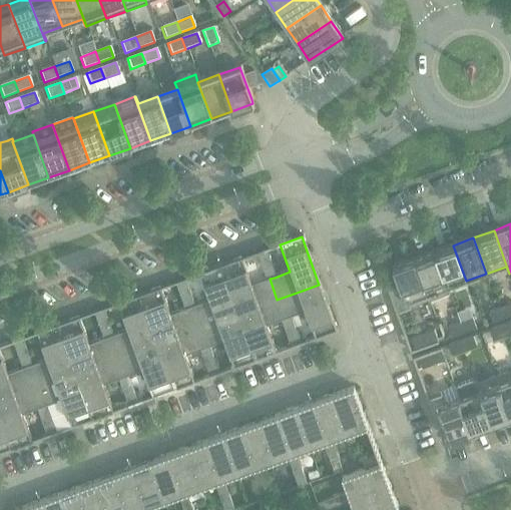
[(447,289),(466,281),(453,245),(433,252),(448,296),(449,296),(447,289)]
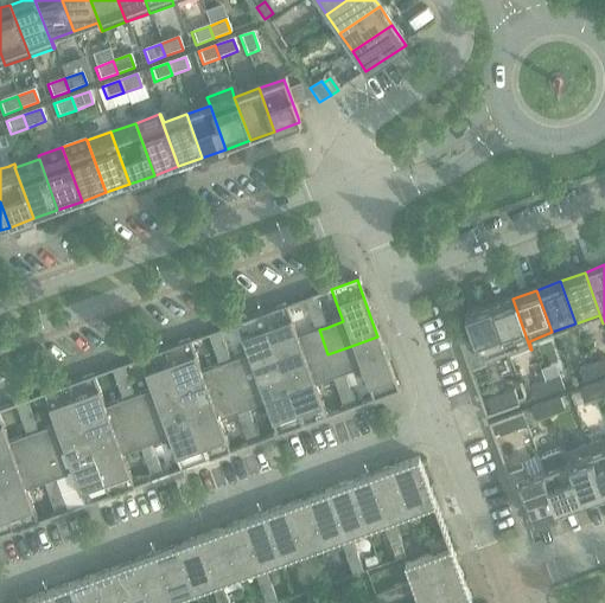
[(307,316),(319,312),(313,296),(301,300),(307,316)]
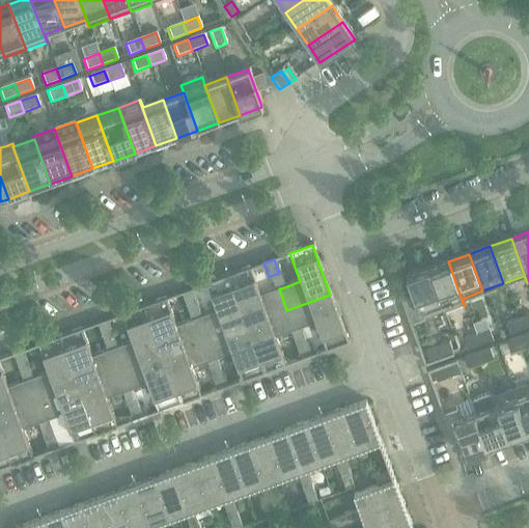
[(443,314),(464,306),(448,261),(427,270),(443,314)]
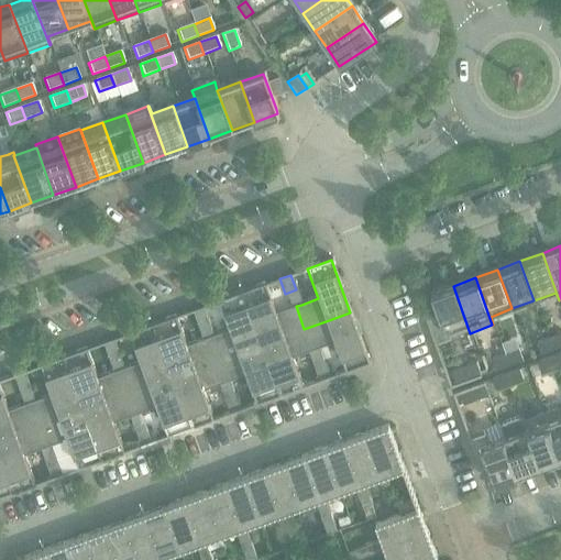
[(283,337),(304,329),(296,306),(290,308),(275,314),(264,285),(241,293),(251,322),(260,344),(283,337)]
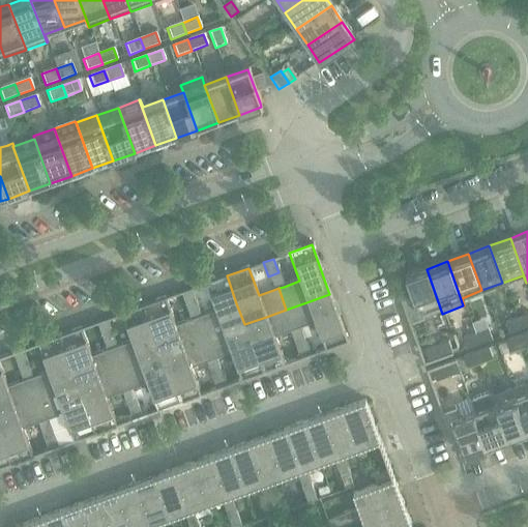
[(419,313),(439,306),(442,314),(427,269),(405,276),(410,294),(399,298),(408,325),(422,320),(419,313)]
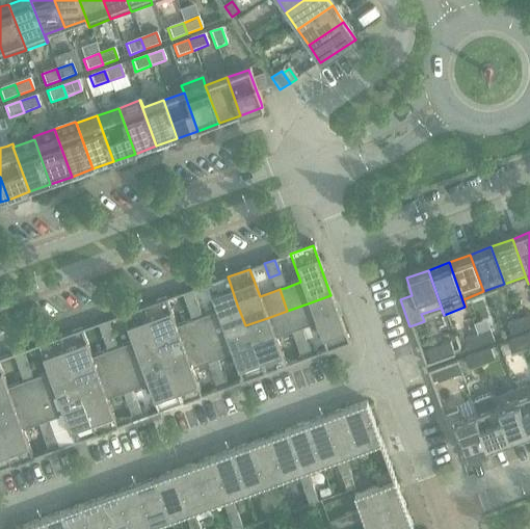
[(285,288),(280,273),(269,278),(274,291),(280,289),(285,288)]
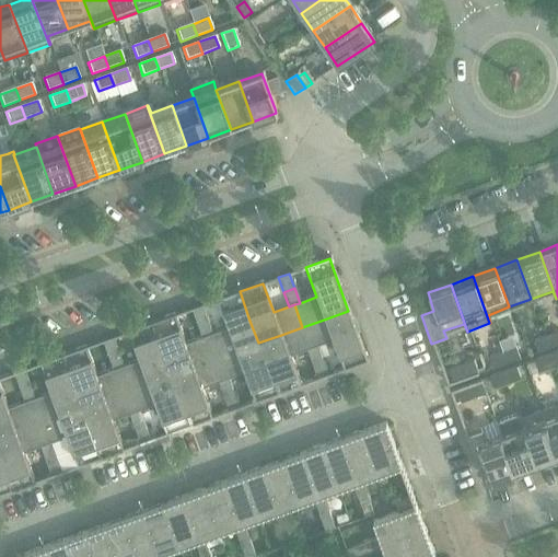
[(206,337),(213,359),(235,351),(258,343),(250,321),(240,291),(217,300),(227,329),(211,335),(206,337)]
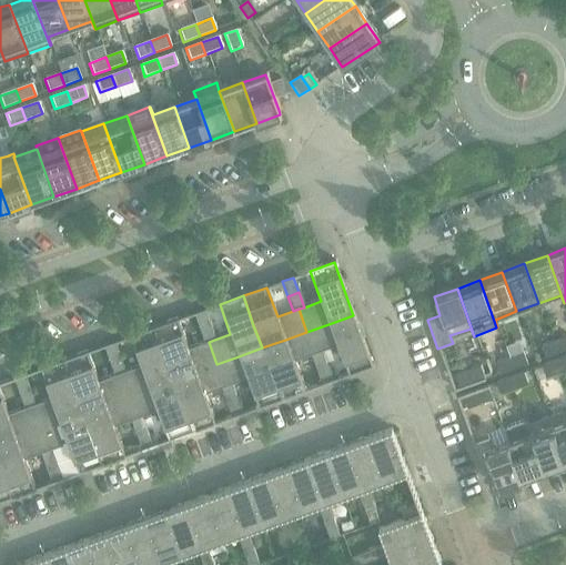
[(198,329),(209,325),(203,310),(192,314),(198,329)]
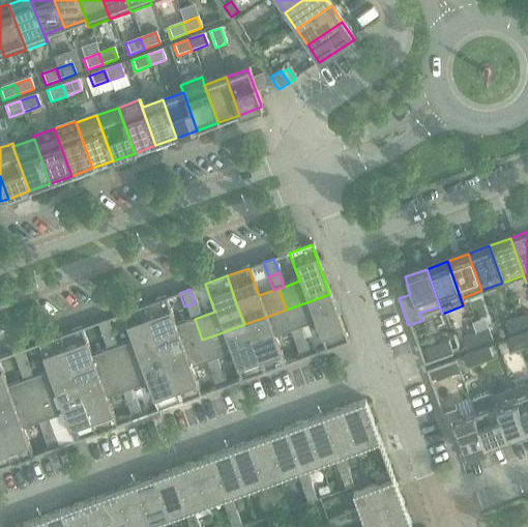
[(329,294),(306,302),(286,310),(294,330),(299,328),(314,323),(324,351),(347,343),(336,315),(329,294)]
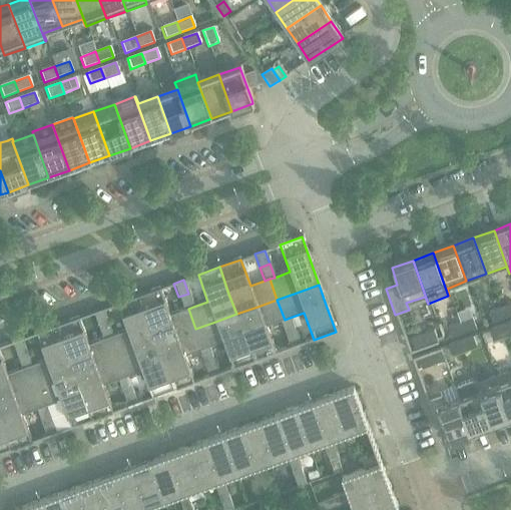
[(155,344),(176,336),(195,329),(188,309),(183,311),(168,316),(158,289),(137,297),(147,324),(155,344)]
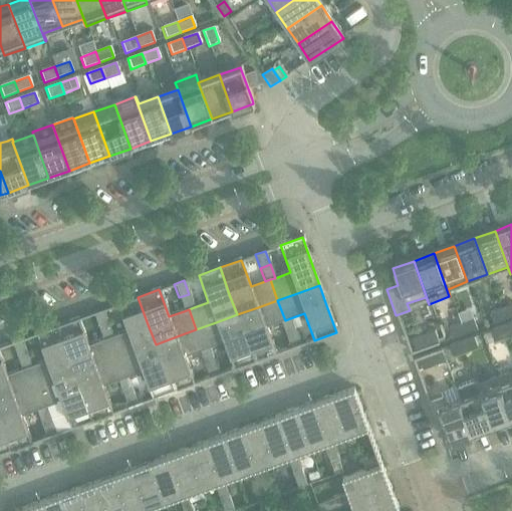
[(194,307),(189,294),(179,297),(184,311),(189,309),(194,307)]
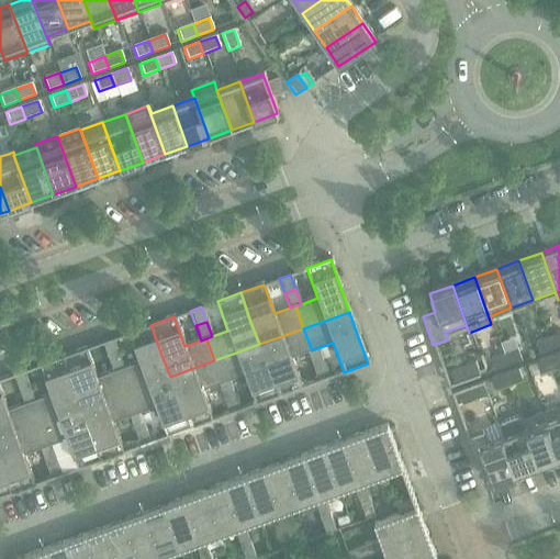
[(138,362),(122,369),(118,370),(125,393),(147,386),(170,377),(161,355),(150,325),(127,333),(138,362)]
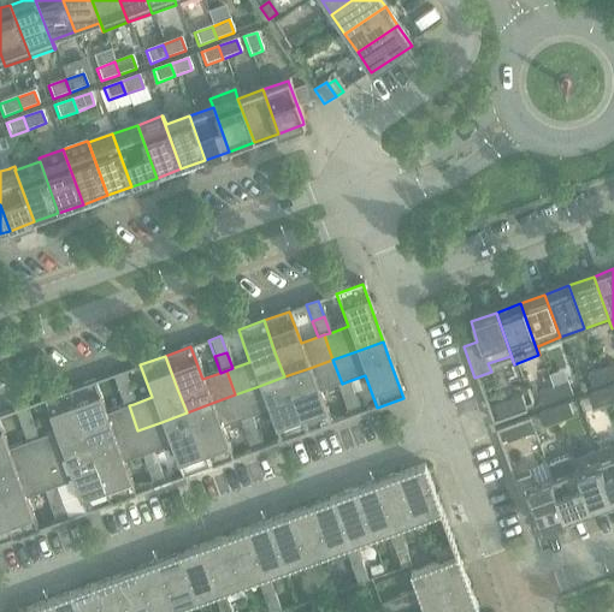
[(330,425),(318,392),(336,386),(342,384),(332,360),(310,368),(284,376),(293,402),(305,434),(330,425)]
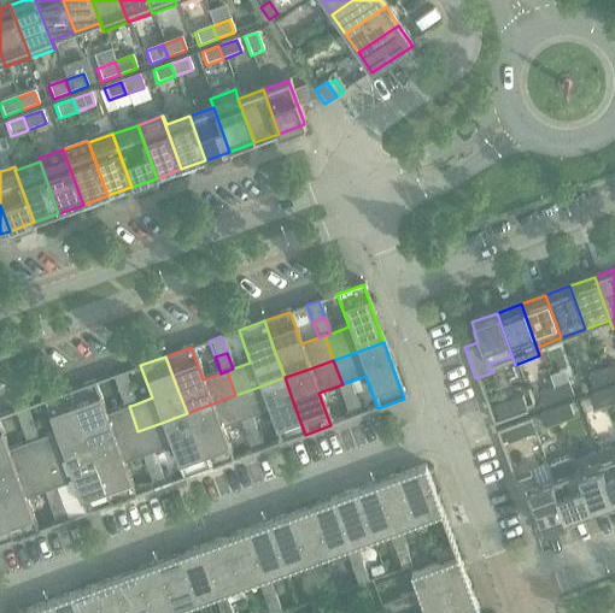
[(614,381),(614,366),(602,372),(605,384),(614,381)]
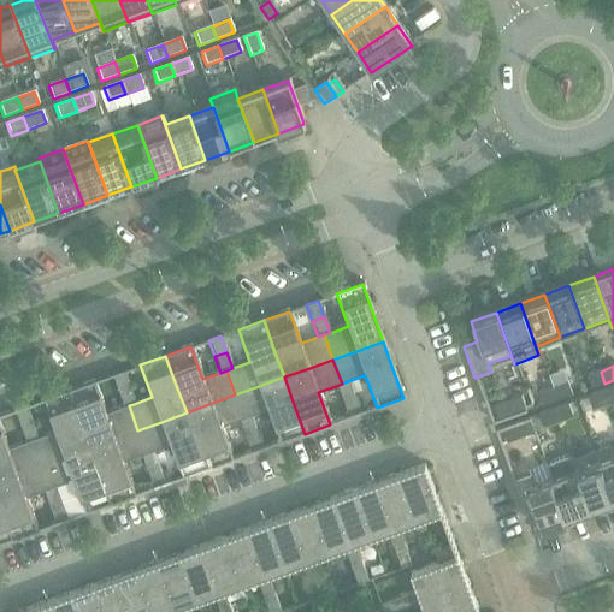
[(111,375),(117,392),(129,388),(123,372),(111,375)]
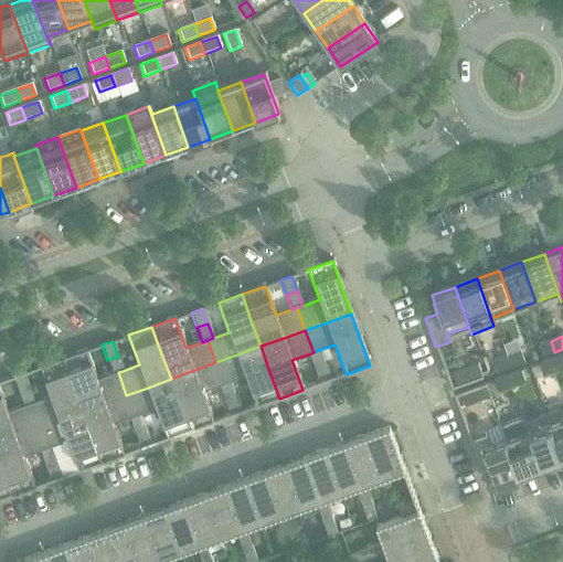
[(551,341),(537,346),(541,358),(554,352),(551,341)]
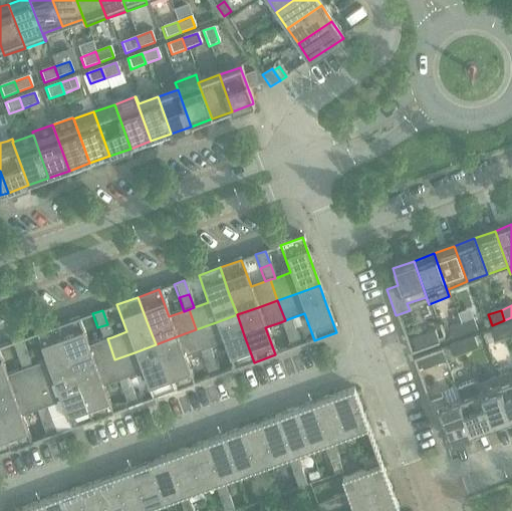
[(233,370),(254,362),(244,335),(237,314),(216,322),(196,329),(204,350),(208,348),(223,342),(233,370)]
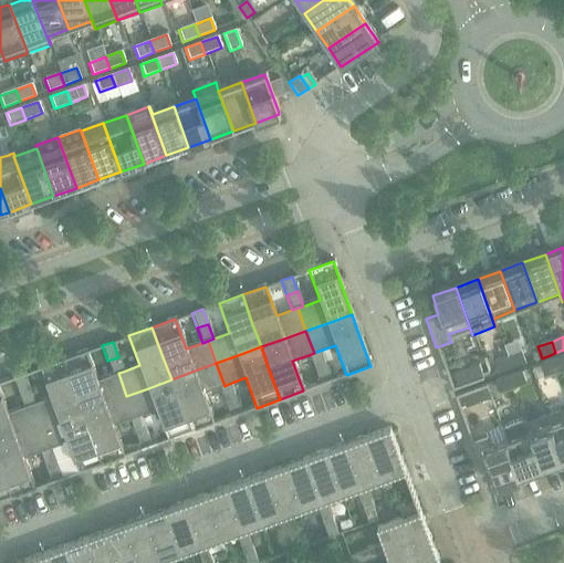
[(314,353),(309,355),(314,369),(325,366),(320,351),(314,353)]
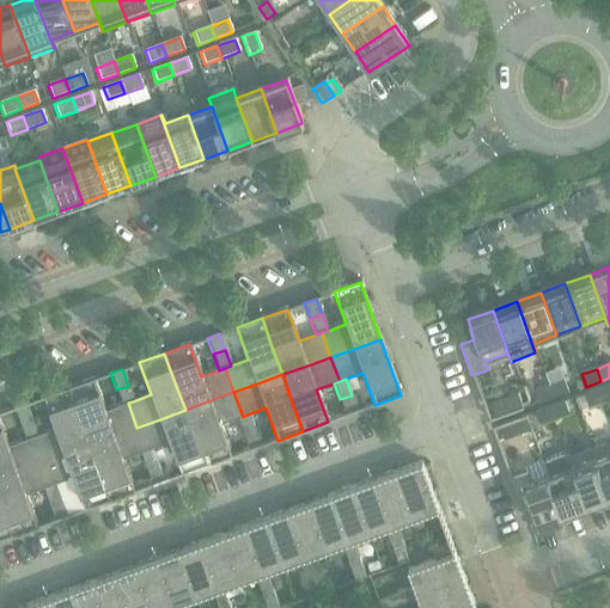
[(79,421),(89,446),(114,436),(136,428),(128,403),(122,405),(104,412),(92,380),(67,388),(79,421)]
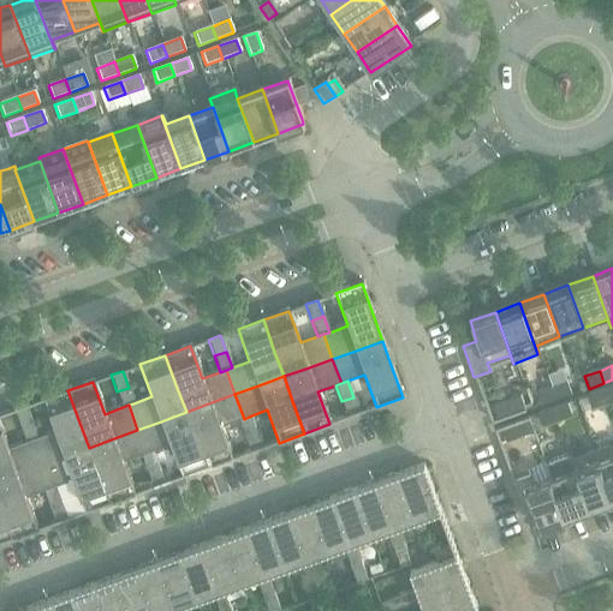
[(570,396),(565,383),(551,389),(555,401),(570,396)]
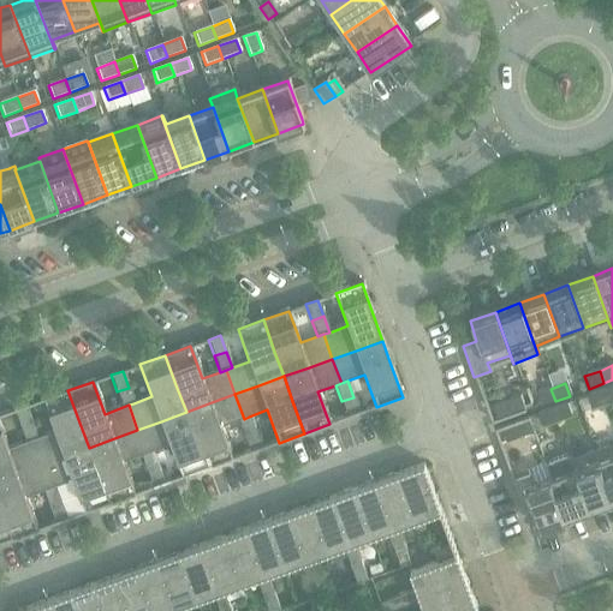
[(612,401),(612,387),(600,393),(605,405),(612,401)]
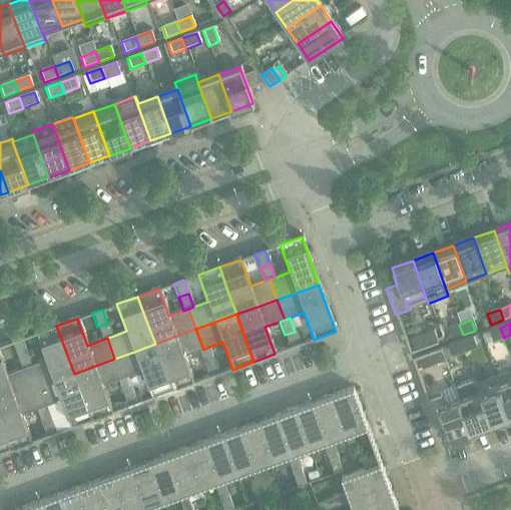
[(107,338),(111,337),(107,324),(97,327),(102,340),(107,338)]
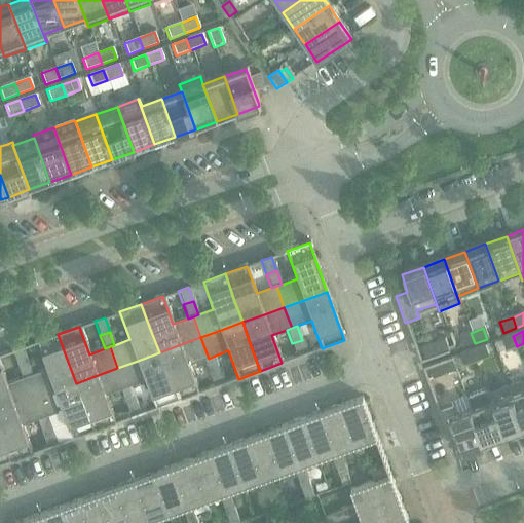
[(471,333),(457,337),(461,348),(475,343),(471,333)]
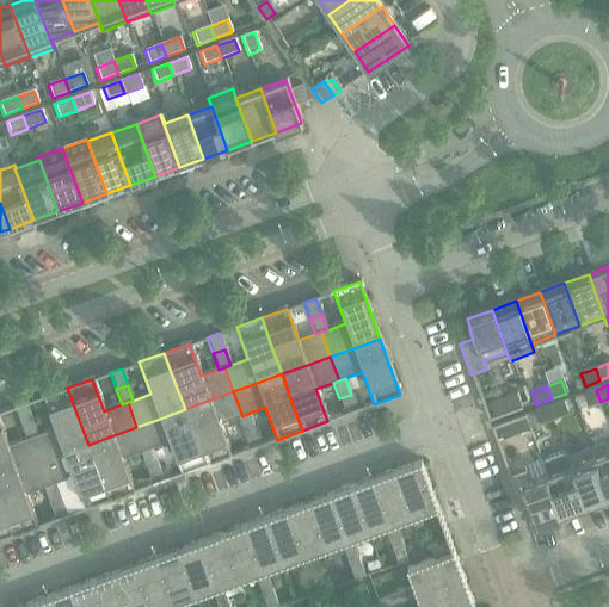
[(30,438),(40,462),(62,453),(88,445),(79,420),(67,388),(42,397),(54,429),(37,435),(30,438)]
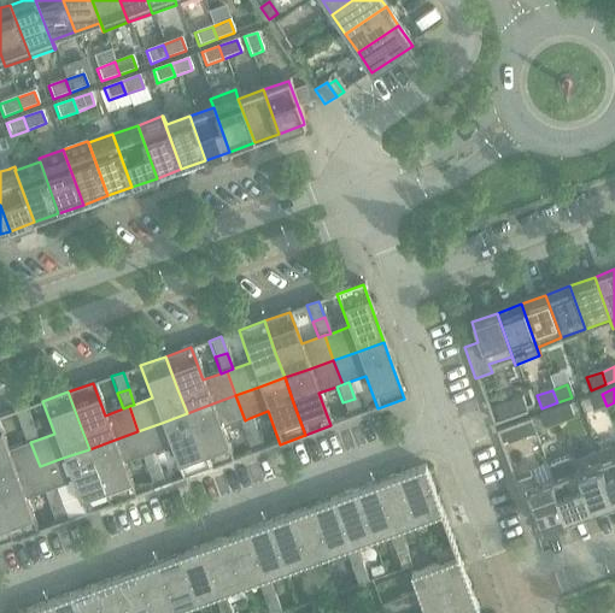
[(602,394),(587,399),(591,412),(607,406),(602,394)]
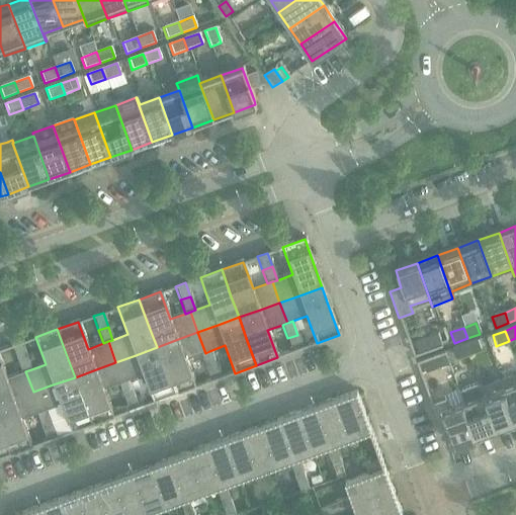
[(174,396),(195,388),(185,360),(200,354),(205,353),(197,332),(178,339),(157,347),(164,367),(174,396)]
